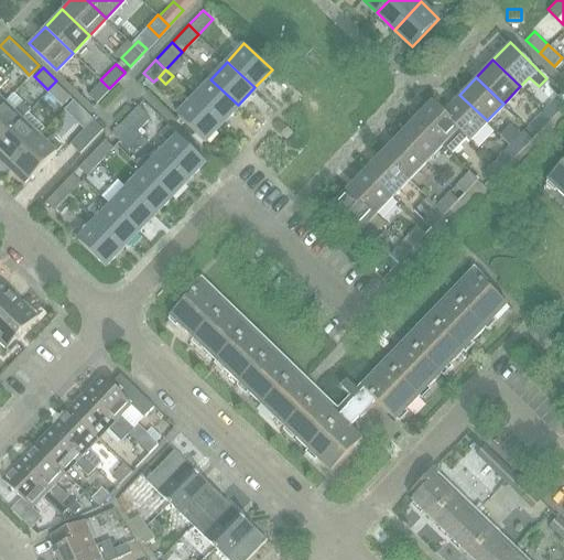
[(109,88),(100,79),(88,92),(97,100),(109,88)]
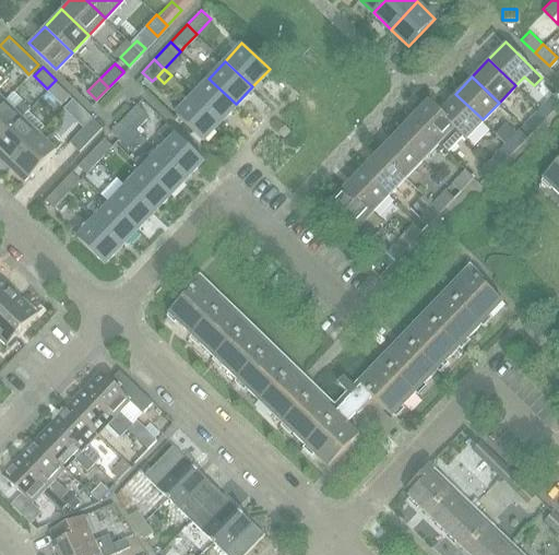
[(209,79),(192,95),(219,121),(236,104),(209,79)]
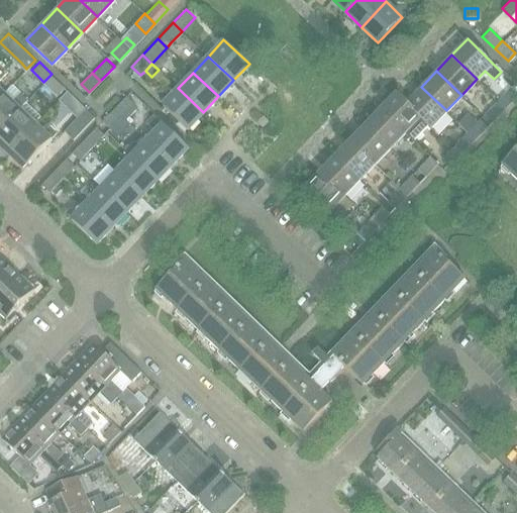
[(52,74),(43,82),(58,95),(66,87),(52,74)]
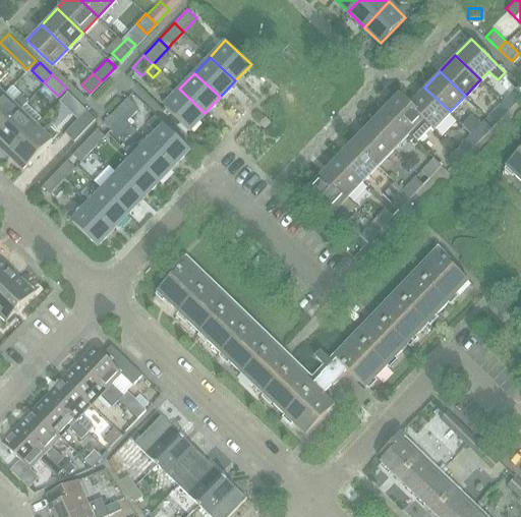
[(424,88),(410,102),(408,104),(431,125),(433,127),(450,111),(424,88)]
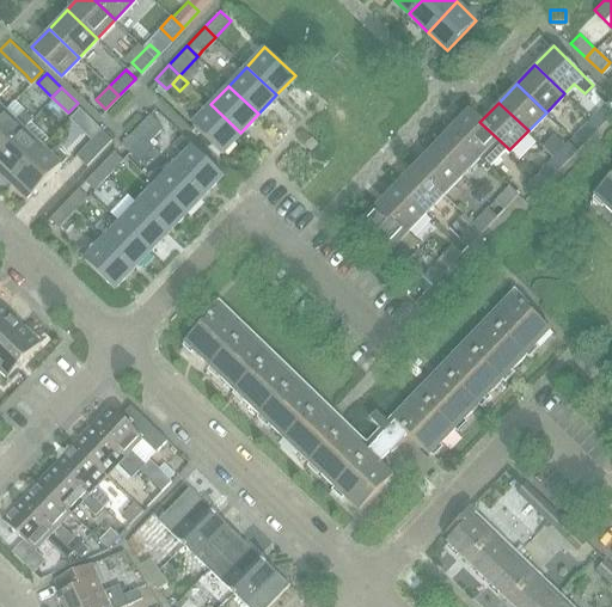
[(240,133),(210,104),(193,123),(222,152),(240,133)]
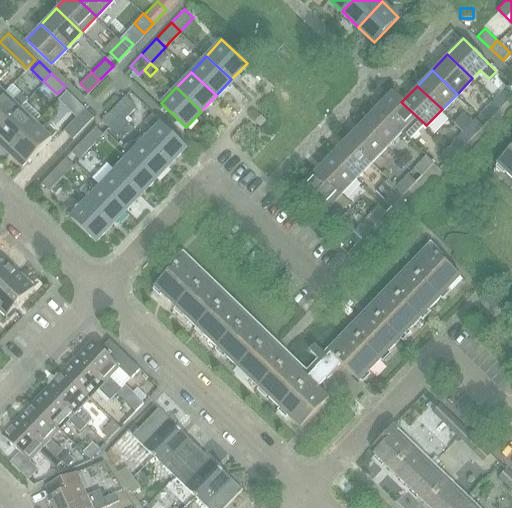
[(504,87),(493,98),(500,106),(511,94),(504,87)]
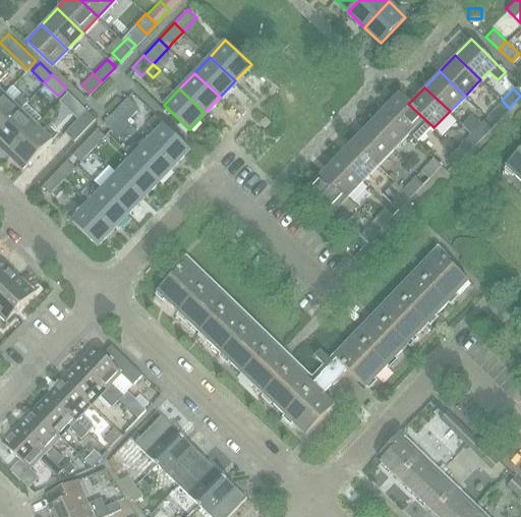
[(0,126),(19,107),(27,99),(19,92),(11,100),(4,93),(0,96),(0,126)]
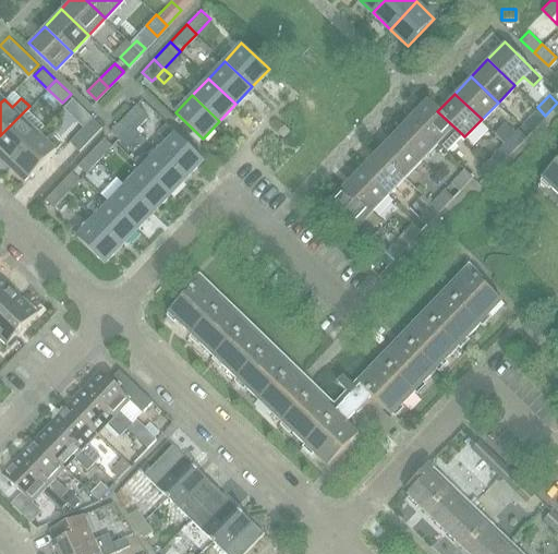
[(427,98),(410,117),(436,142),(437,141),(447,148),(462,134),(437,111),(439,109),(427,98)]
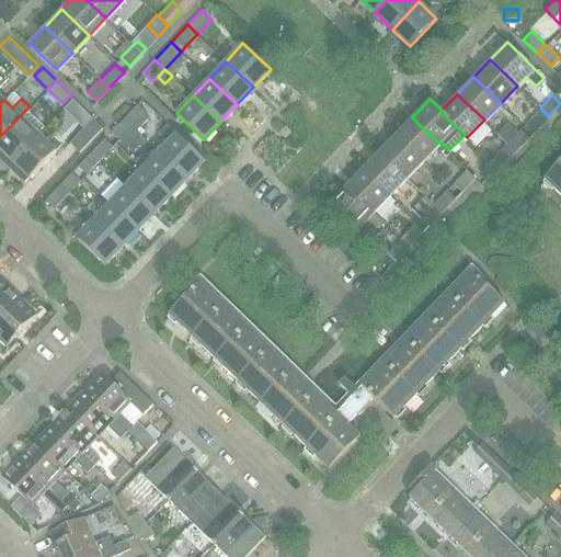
[(138,103),(124,116),(133,125),(147,111),(138,103)]
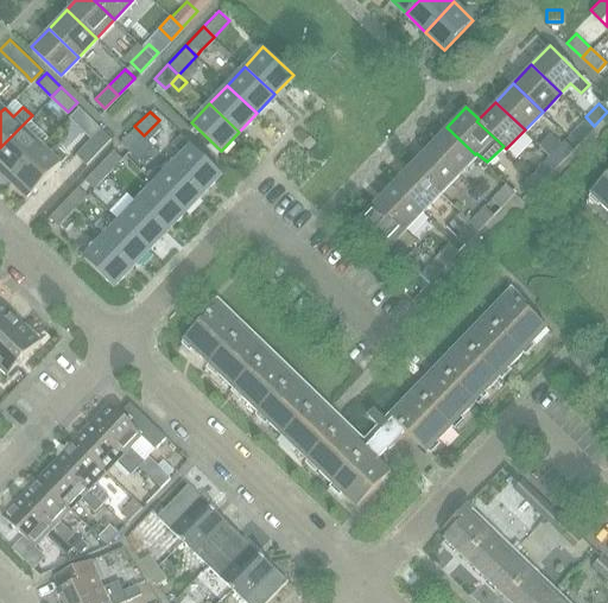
[(594,126),(586,116),(570,132),(580,140),(594,126)]
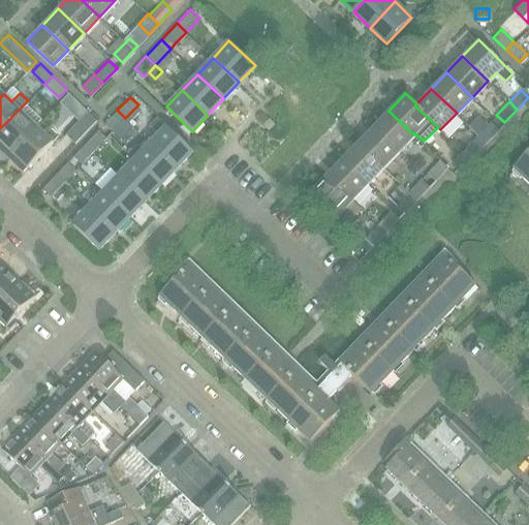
[(12,150),(36,125),(20,109),(0,128),(0,146),(3,149),(7,145),(11,149),(7,154),(8,154),(12,150)]
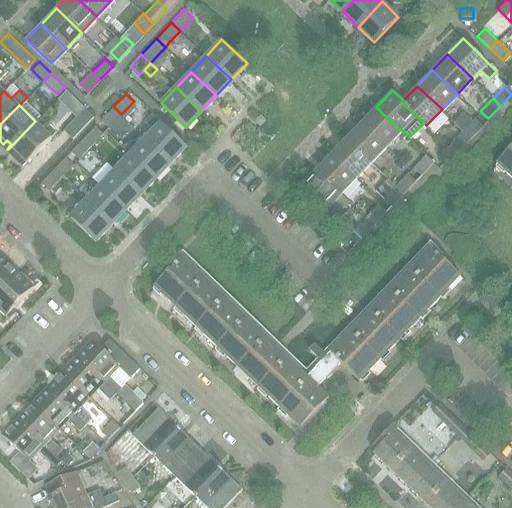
[(64,127),(74,136),(94,115),(84,106),(64,127)]
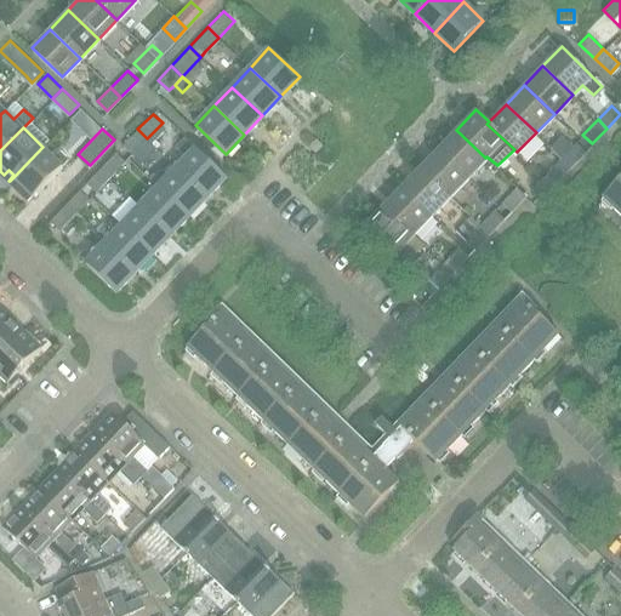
[(147,138),(137,129),(124,143),(134,153),(147,138)]
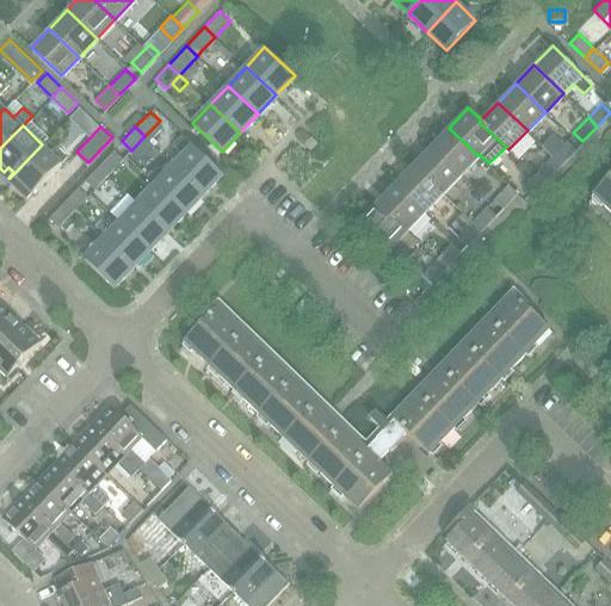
[(449,128),(432,144),(461,173),(477,155),(449,128)]
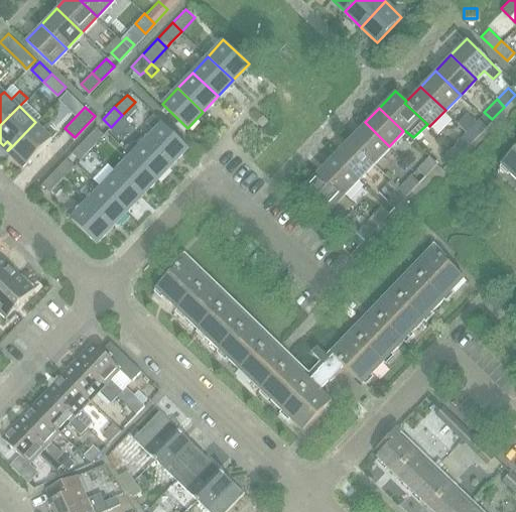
[(458,121),(468,129),(475,137),(488,123),(480,117),(477,120),(468,111),(458,121)]
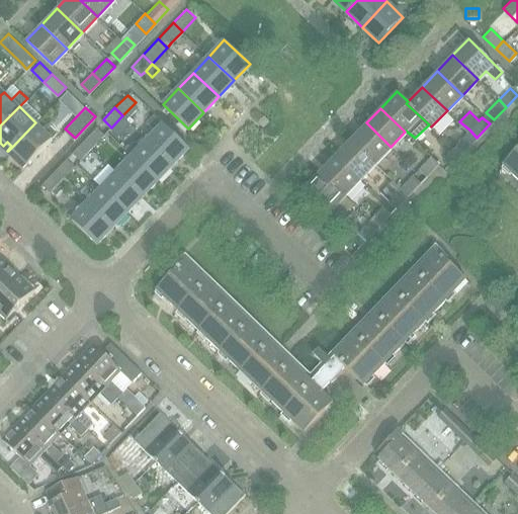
[(155,131),(147,139),(173,163),(187,148),(152,113),(145,121),(155,131)]
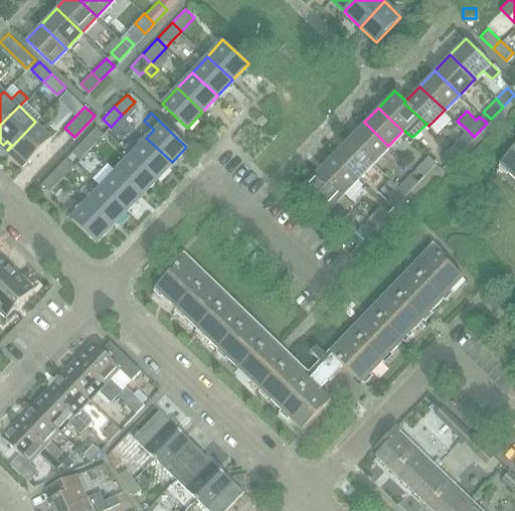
[(255,119),(261,125),(267,119),(262,114),(255,119)]
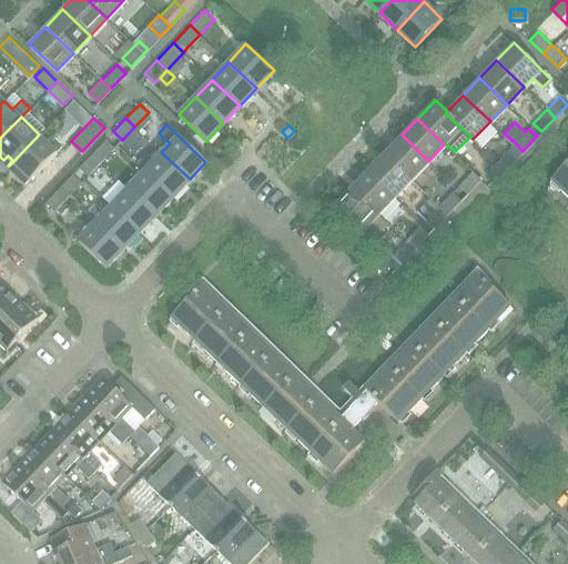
[(39,134),(13,161),(19,165),(13,171),(26,182),(30,177),(31,178),(57,150),(56,150),(62,143),(54,136),(48,142),(39,134)]
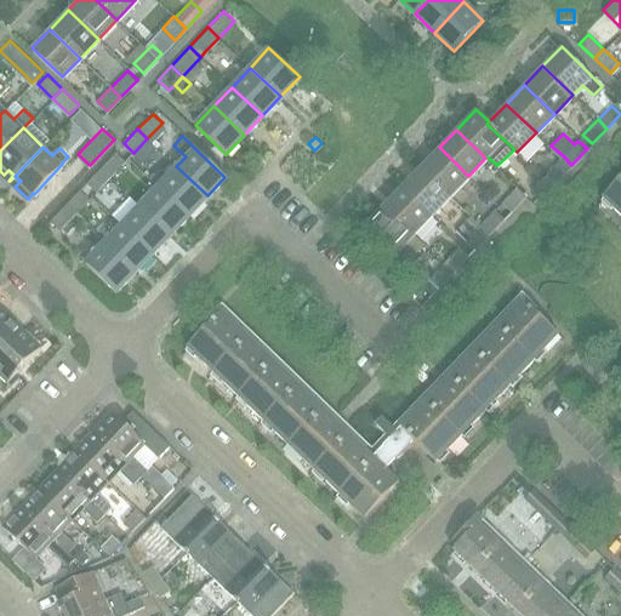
[(439,147),(421,166),(450,194),(468,176),(439,147)]
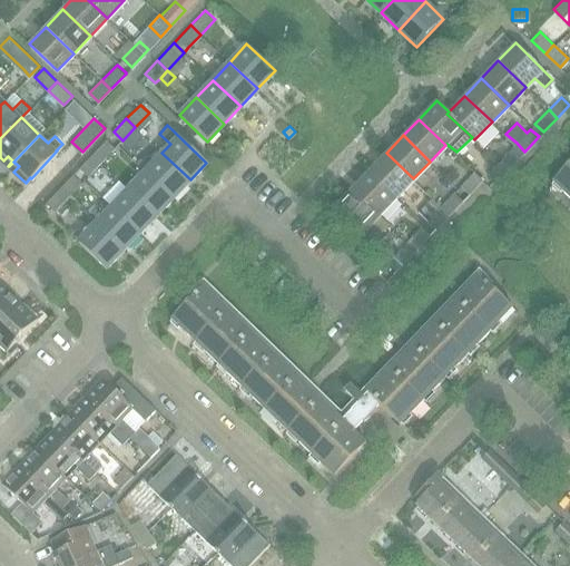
[(108,138),(92,154),(101,163),(116,147),(108,138)]
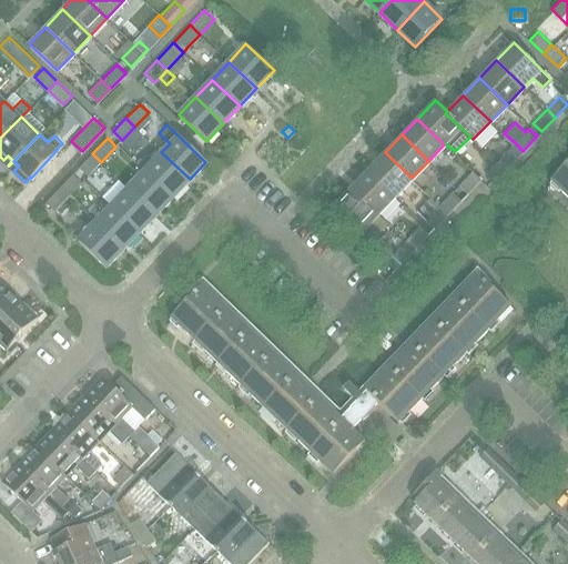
[(523,151),(515,142),(500,157),(509,164),(523,151)]
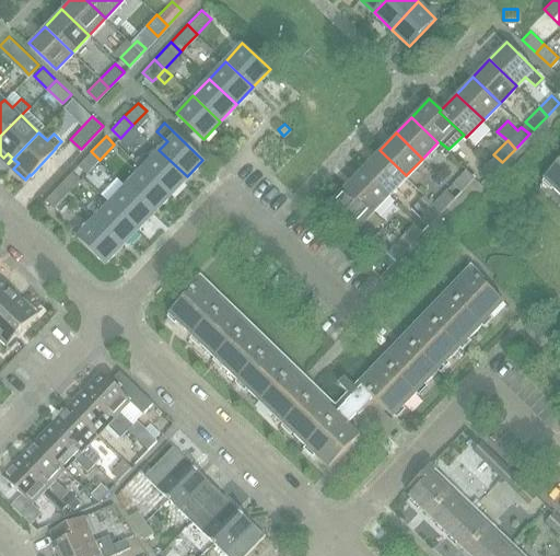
[(142,168),(170,194),(187,176),(159,150),(149,160),(141,153),(135,160),(142,168)]
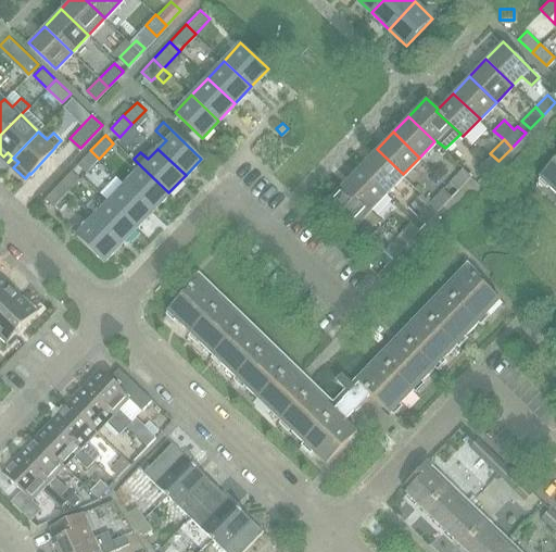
[(377,149),(361,165),(387,191),(403,174),(377,149)]
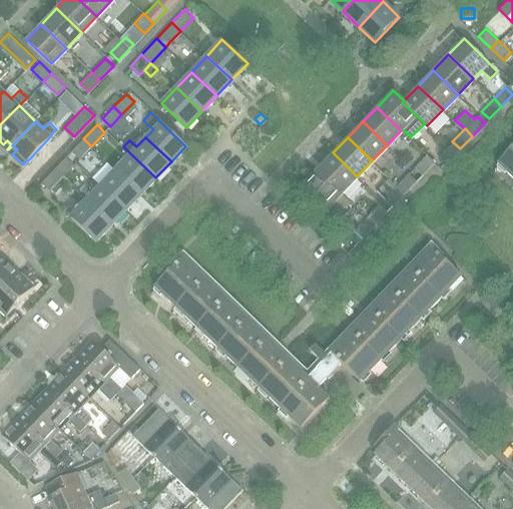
[(91,146),(83,138),(72,149),(80,157),(91,146)]
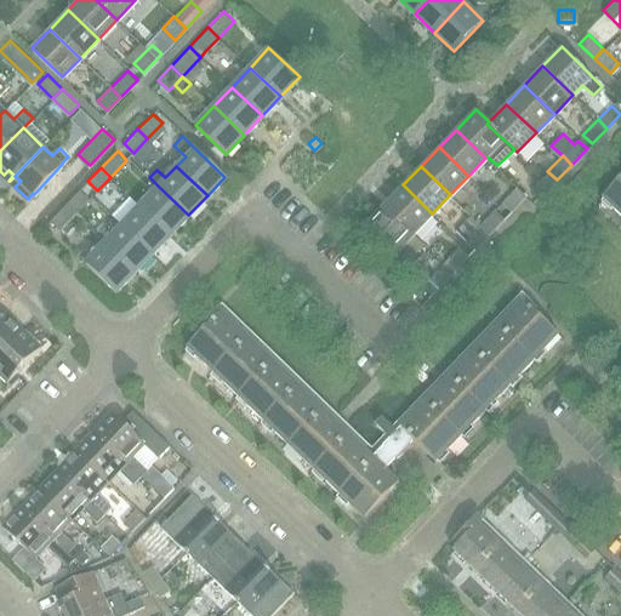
[(530,188),(542,199),(554,184),(542,175),(530,188)]
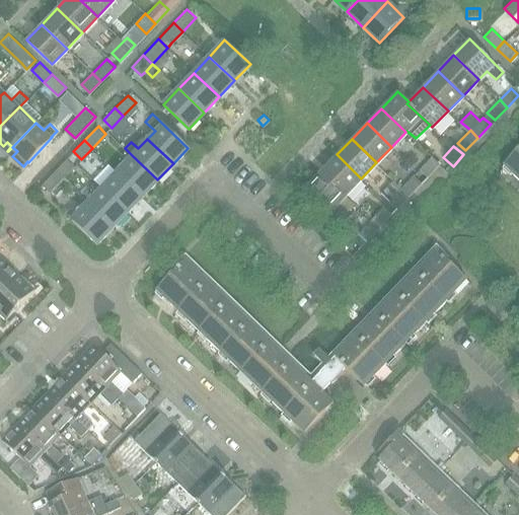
[(518,146),(503,164),(518,179),(518,146)]
